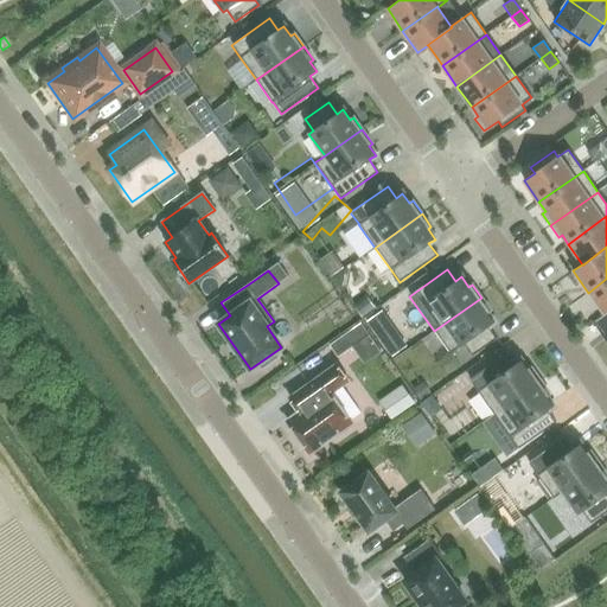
[(606,311),(606,279),(588,293),(604,314),(606,311)]
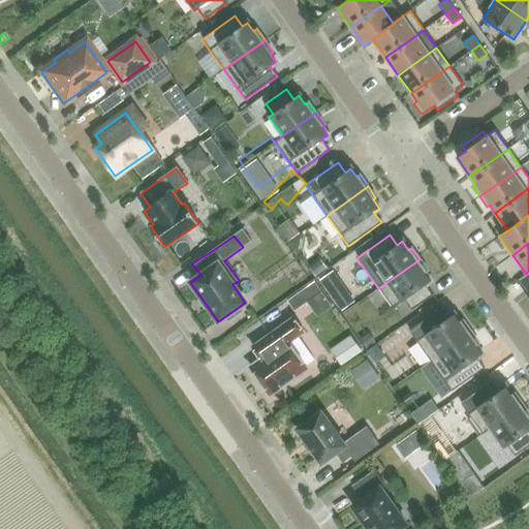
[(281,278),(304,268),(298,253),(275,263),(281,278)]
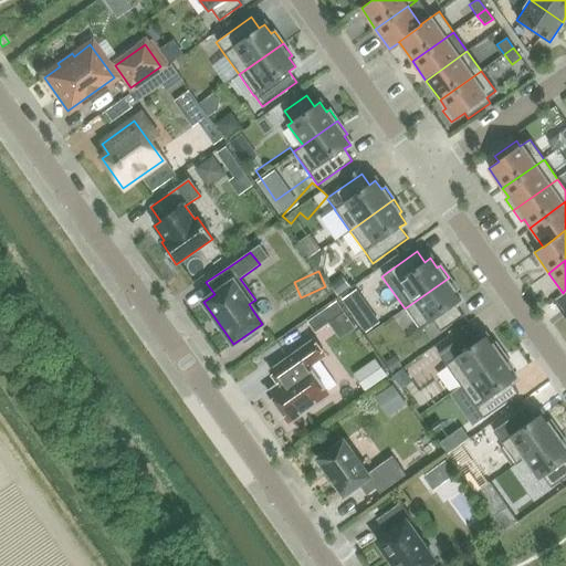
[(458,290),(449,278),(405,308),(420,329),(432,321),(440,332),(463,316),(454,305),(461,301),(454,292),(458,290)]
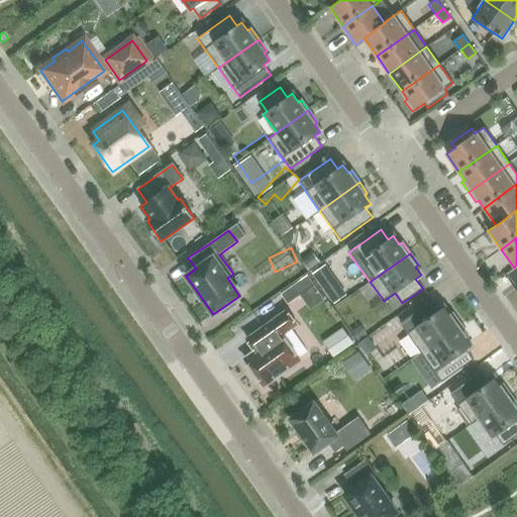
[(420,352),(460,324),(452,313),(449,315),(443,307),(438,311),(431,301),(399,323),(407,333),(406,333),(420,352)]
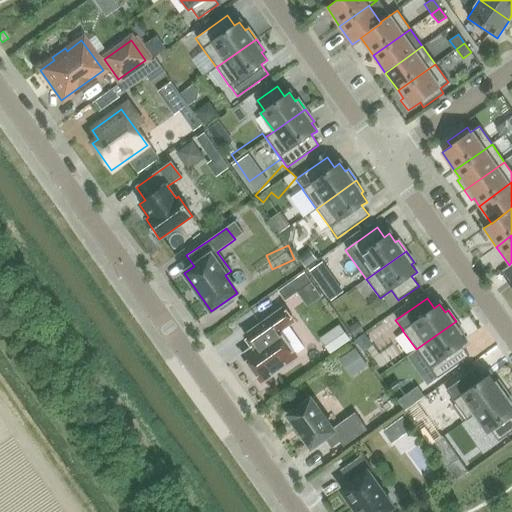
[(292,322),(283,308),(244,336),(253,348),(243,356),(261,382),(295,357),(278,332),(292,322)]
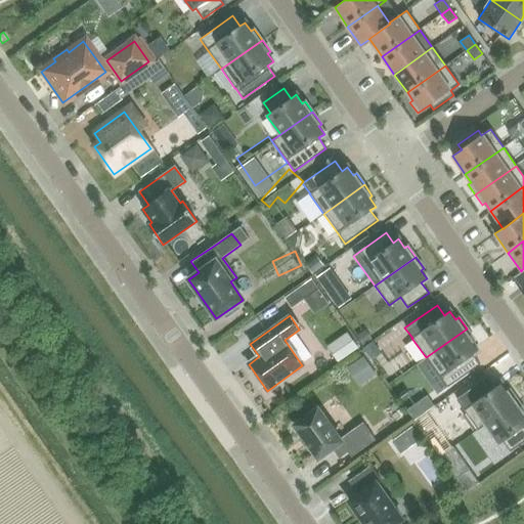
[(343,341),(344,328),(324,326),(323,341),(343,341)]
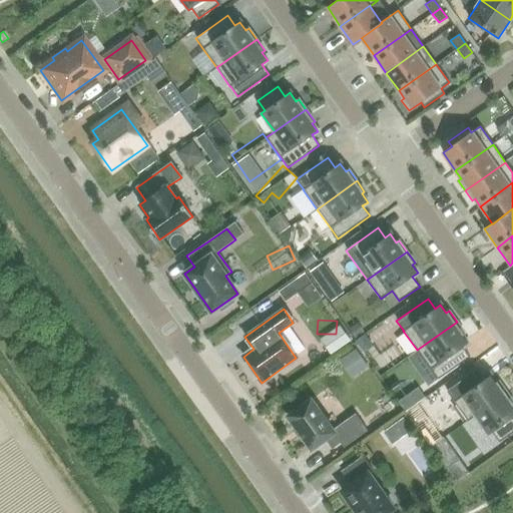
[(438,380),(469,357),(462,347),(468,344),(462,335),(464,333),(457,322),(417,350),(430,370),(431,369),(438,380)]
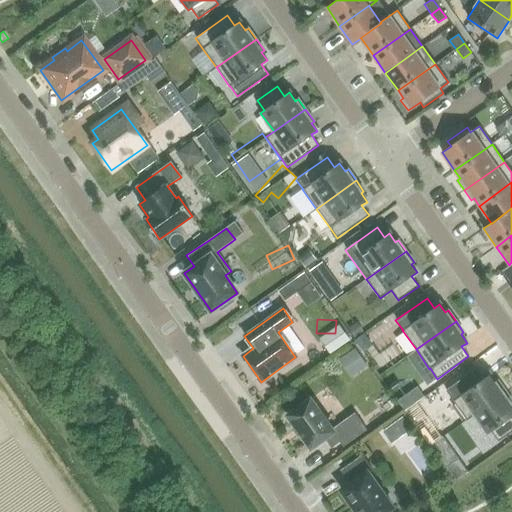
[(352,343),(339,350),(350,370),(363,363),(352,343)]
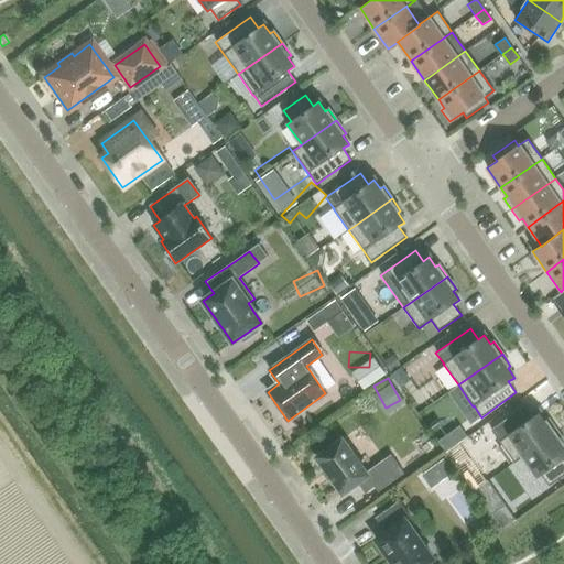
[(498,425),(490,431),(498,442),(513,464),(522,457),(557,432),(548,420),(545,422),(539,413),(533,418),(525,405),(498,425)]
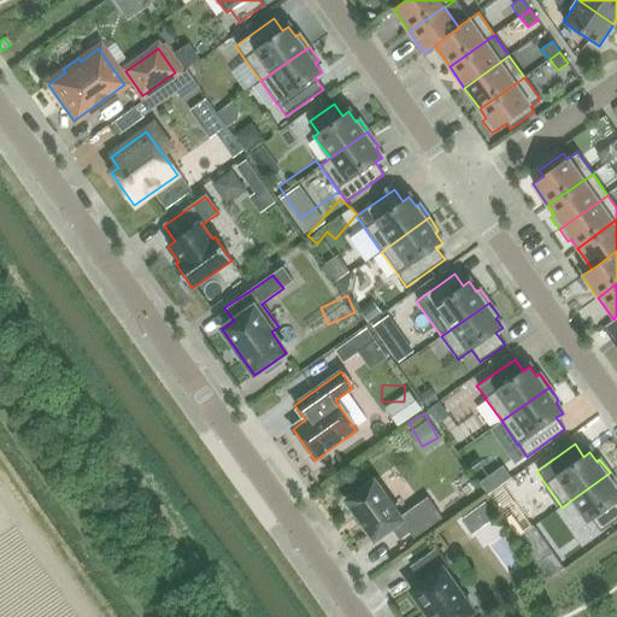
[(616,482),(610,472),(571,500),(588,523),(592,519),(600,532),(605,529),(616,519),(616,503),(616,501),(616,489),(616,488),(616,487),(616,482)]
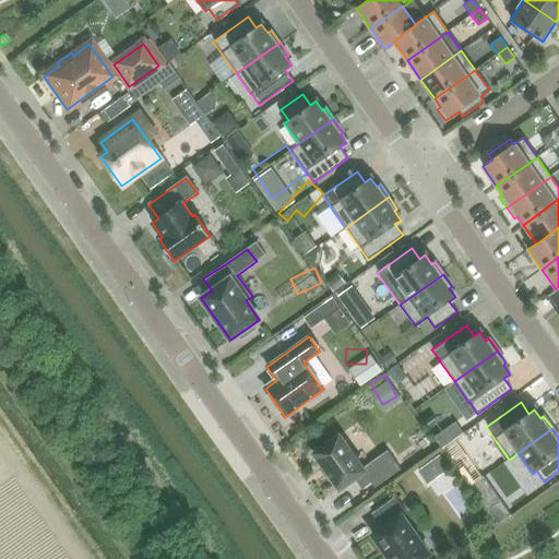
[(317,452),(314,453),(340,489),(349,482),(354,478),(361,489),(370,483),(375,488),(401,470),(388,451),(363,468),(339,436),(331,442),(328,438),(314,448),(317,452)]
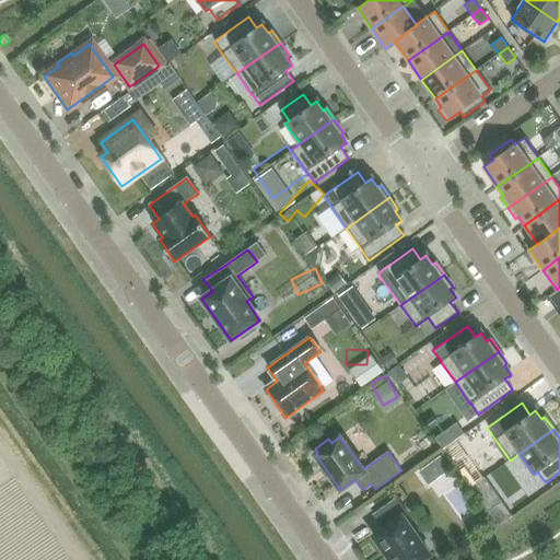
[(407,514),(396,499),(373,515),(383,529),(373,536),(389,559),(422,559),(430,555),(403,517),(407,514)]
